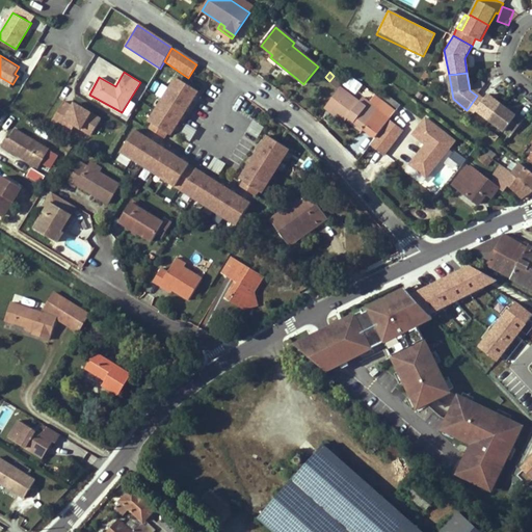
[(195,88),(174,74),(145,117),(149,120),(145,125),(160,135),(163,129),(167,132),(195,88)]
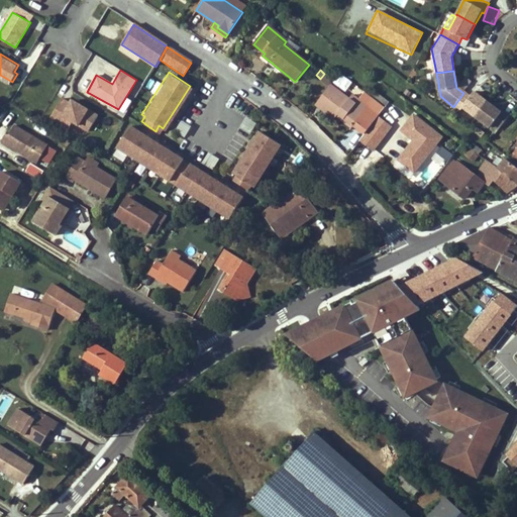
[(349,99),(336,90),(322,109),(335,119),(336,117),(338,115),(353,126),(368,107),(358,100),(355,104),(349,99)]
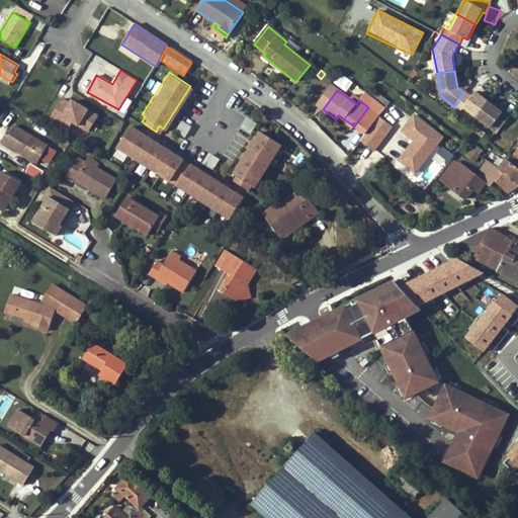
[(464,93),(454,107),(459,111),(463,107),(478,118),(489,103),(473,93),(470,98),(464,93)]
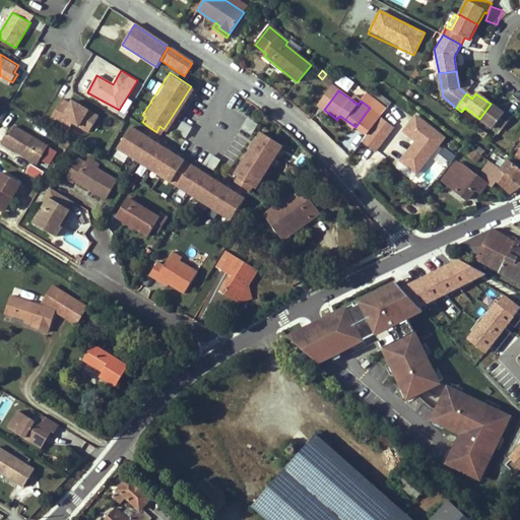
[(354,95),(351,100),(358,105),(361,101),(354,95)]
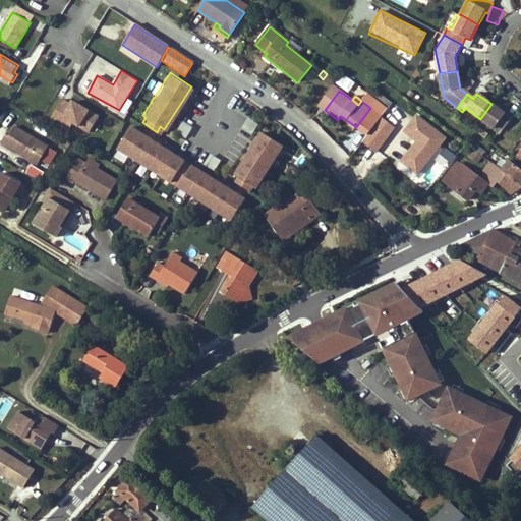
[(64,97),(51,118),(71,130),(76,122),(93,131),(102,115),(80,103),(78,106),(64,97)]
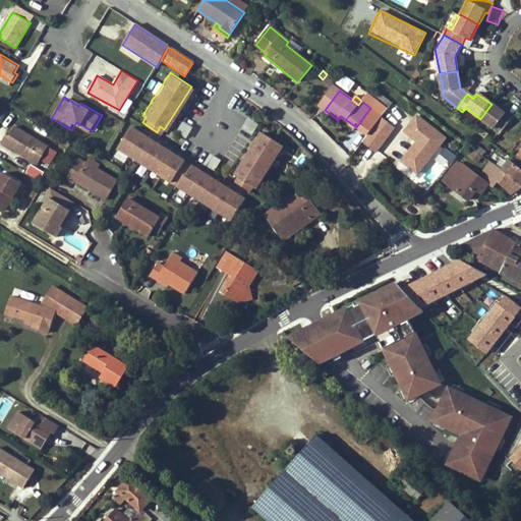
[(502,112),(497,108),(491,104),(480,119),(493,127),(496,124),(503,129),(513,115),(506,111),(502,112)]
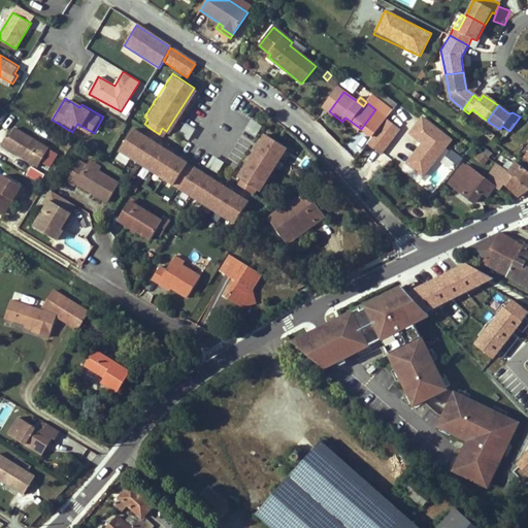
[(419,185),(453,139),(422,116),(407,134),(420,143),(399,170),(419,185)]
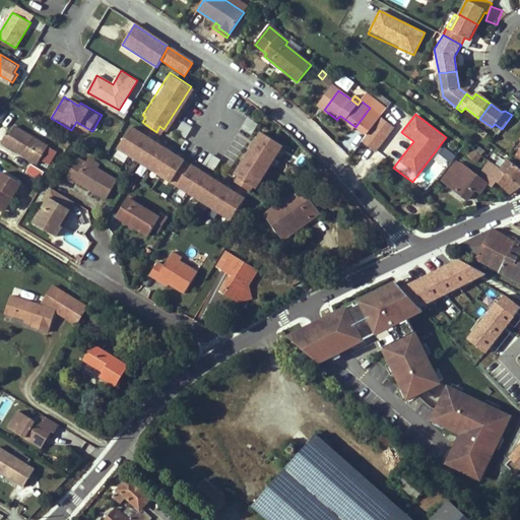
[(353,129),(355,127),(340,116),(338,118),(353,129)]
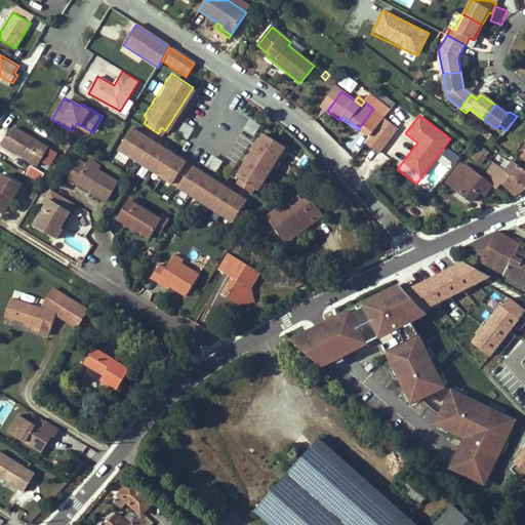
[(243,130),(253,136),(260,125),(249,119),(243,130)]
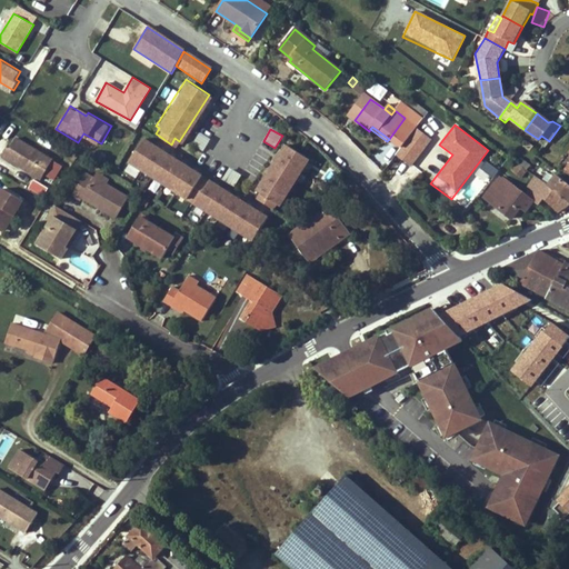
[(410,137),(425,148),(430,140),(416,129),(410,137)]
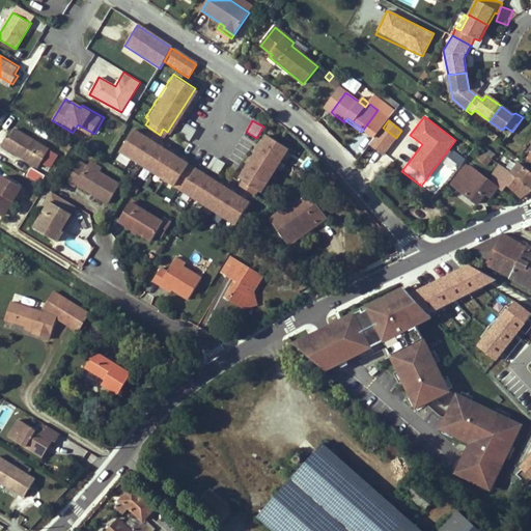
[(184,123),(178,137),(192,141),(196,128),(184,123)]
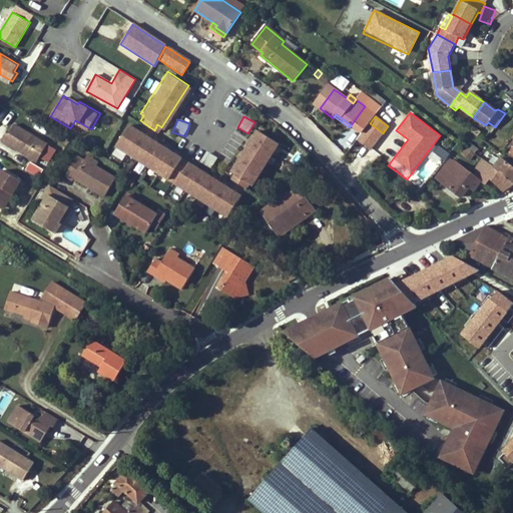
[(43,141),(9,121),(4,131),(1,129),(0,130),(0,139),(32,158),(43,141)]
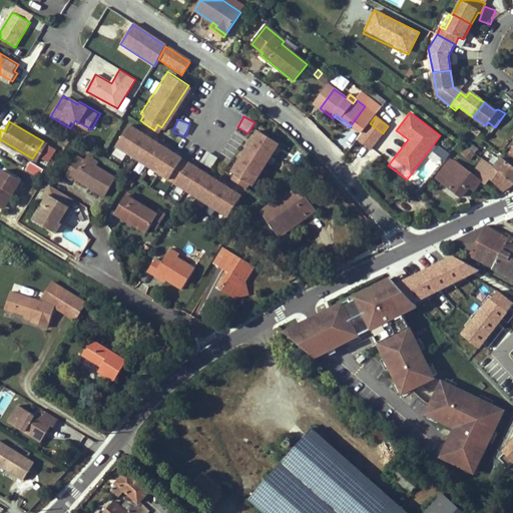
[(183,157),(131,123),(117,144),(169,178),(183,157)]
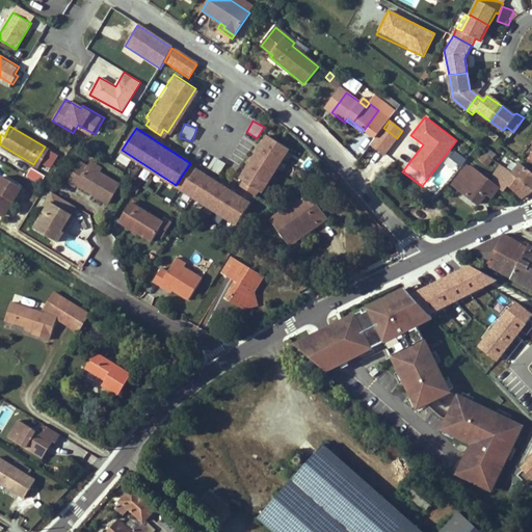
[(384,156),(397,138),(383,128),(370,144),(384,156)]
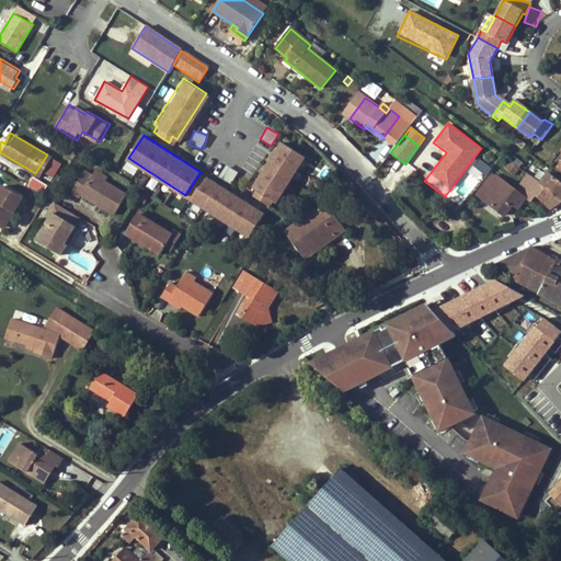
[(305,156),(281,140),(252,186),(255,189),(252,194),(267,204),(272,199),(275,202),(305,156)]
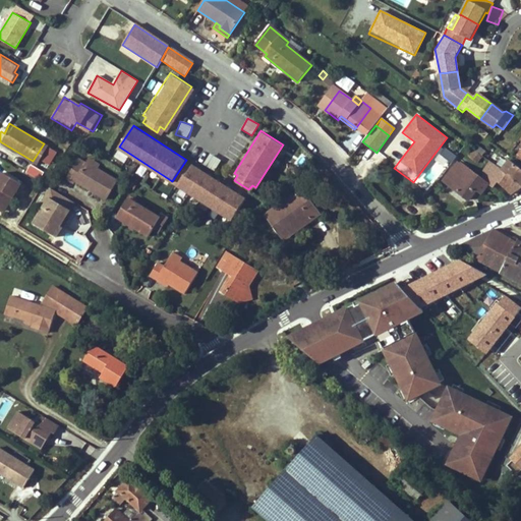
[(477,145),(474,149),(483,156),(486,151),(477,145)]
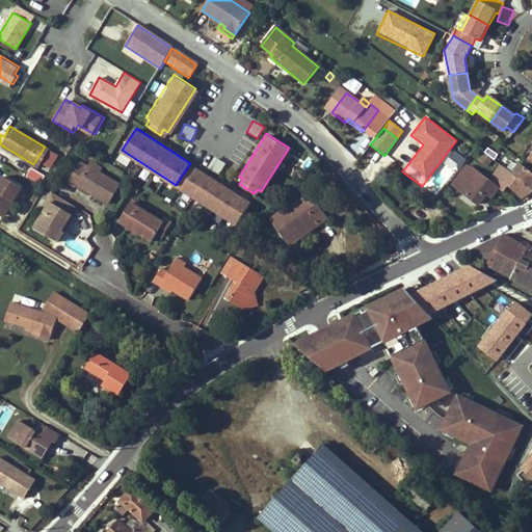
[(452,150),(424,186),(436,195),(464,159),(452,150)]
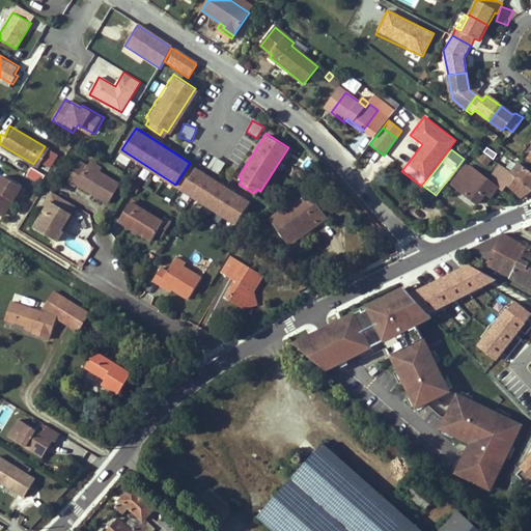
[(478,160),(486,166),(492,159),(483,152),(478,160)]
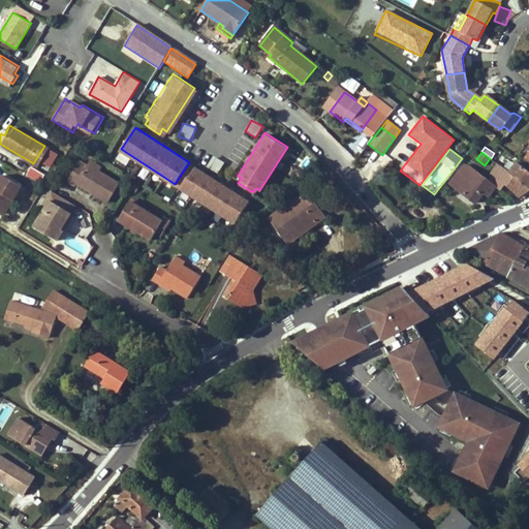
[(101,167),(90,160),(88,164),(99,172),(101,167)]
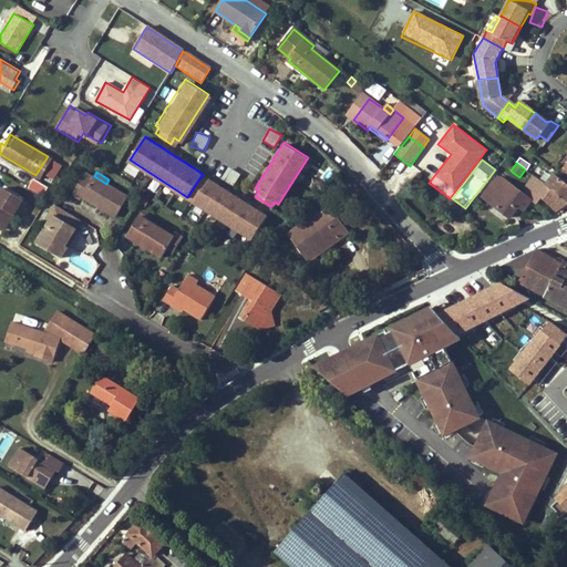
[(94,176),(93,178),(85,173),(72,194),(81,199),(82,197),(84,193),(102,204),(100,207),(115,217),(129,197),(106,184),(94,176)]
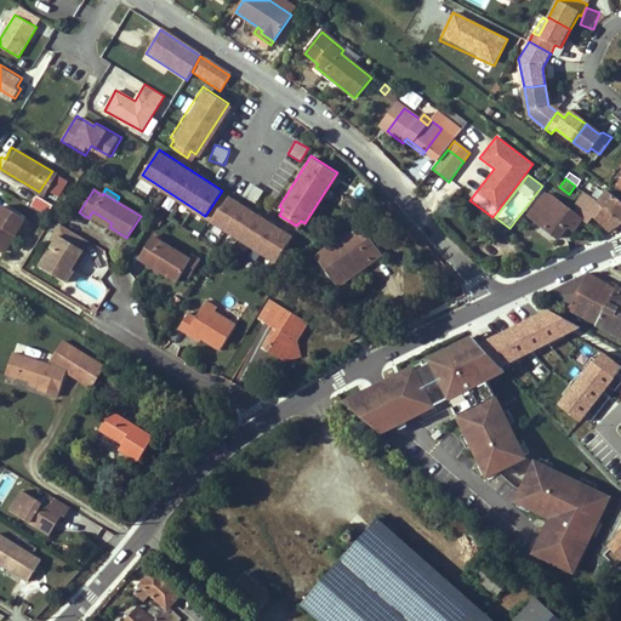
[(591,198),(620,220),(620,201),(608,192),(607,193),(597,189),(591,198)]
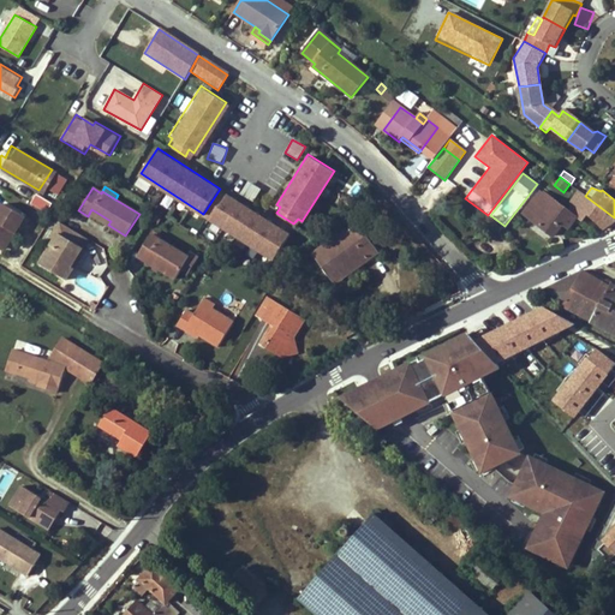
[(291,234),(224,191),(207,216),(274,260),(291,234)]
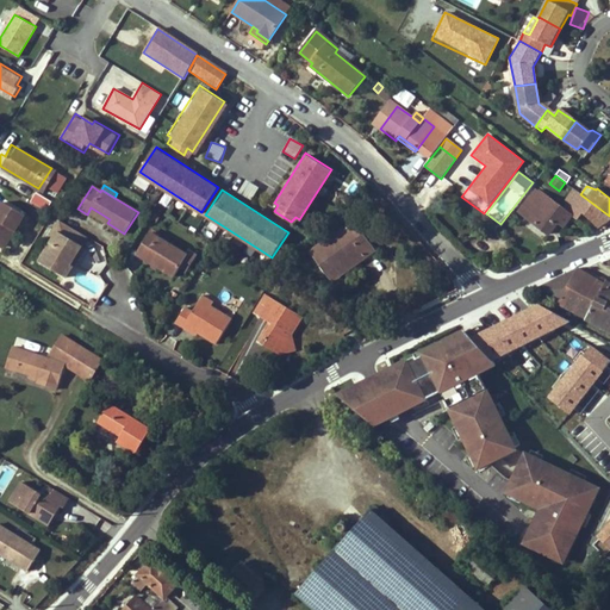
[(609,216),(580,194),(576,191),(565,204),(567,205),(564,210),(572,217),(578,221),(583,213),(598,228),(609,219),(609,216)]
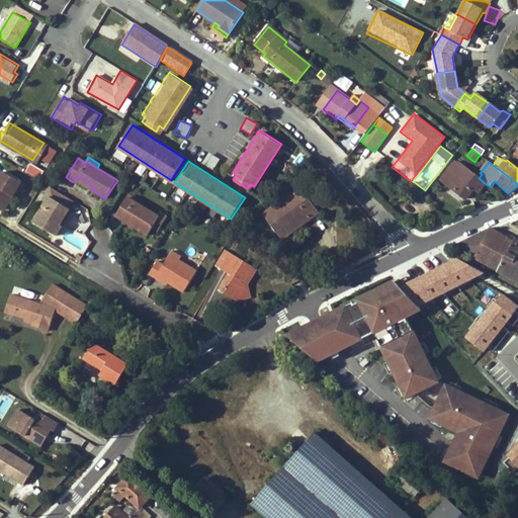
[(38,180),(44,172),(30,164),(25,172),(38,180)]
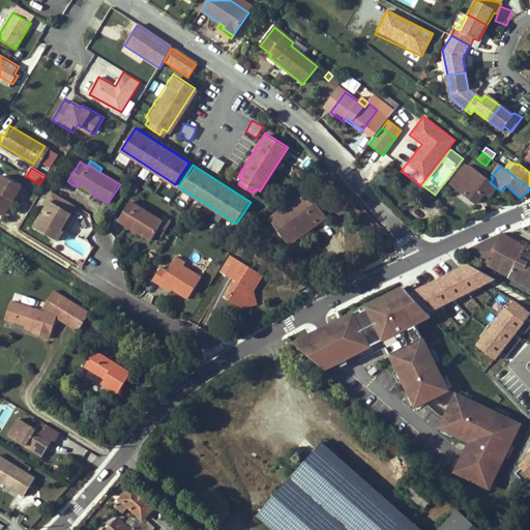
[(486,194),(491,198),(497,188),(490,182),(475,171),(460,192),(477,204),(486,194)]
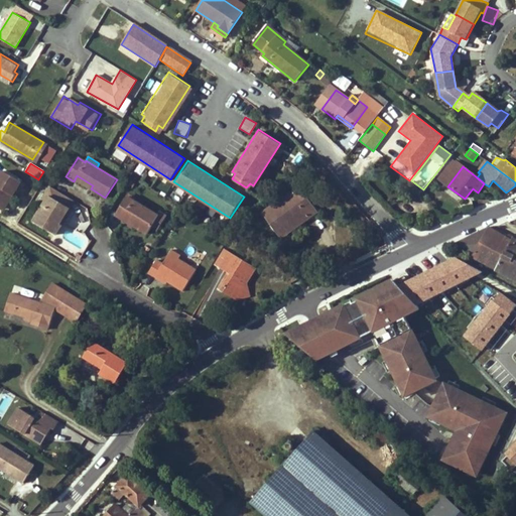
[(13,196),(22,182),(4,171),(0,176),(0,209),(1,210),(10,194),(13,196)]
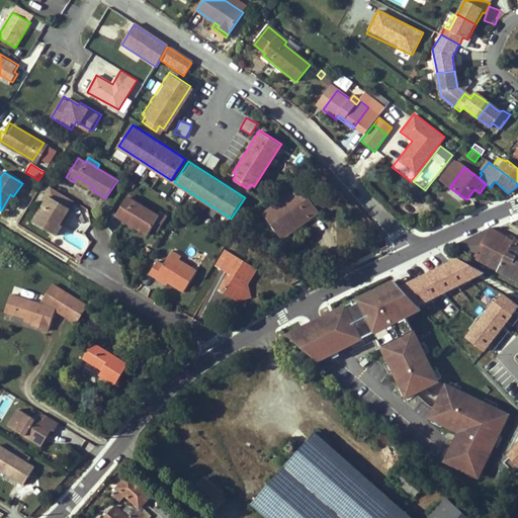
[(75,180),(91,189),(93,186),(77,176),(75,180)]
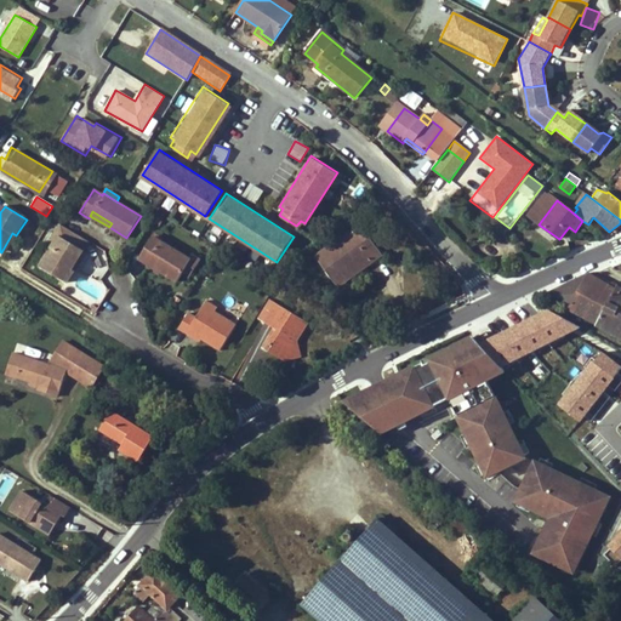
[(41,267),(68,283),(75,271),(73,269),(77,265),(72,261),(80,249),(84,251),(90,241),(61,224),(56,234),(51,232),(44,245),(51,250),(41,267)]
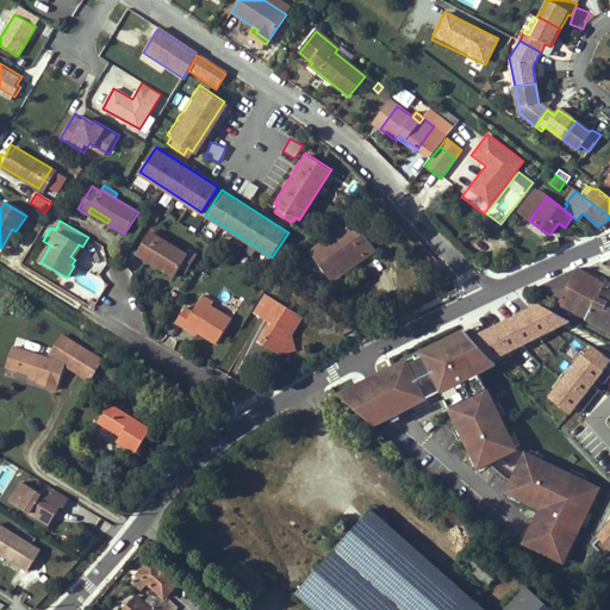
[(311,253),(327,273),(361,249),(366,256),(375,250),(355,222),(311,253)]
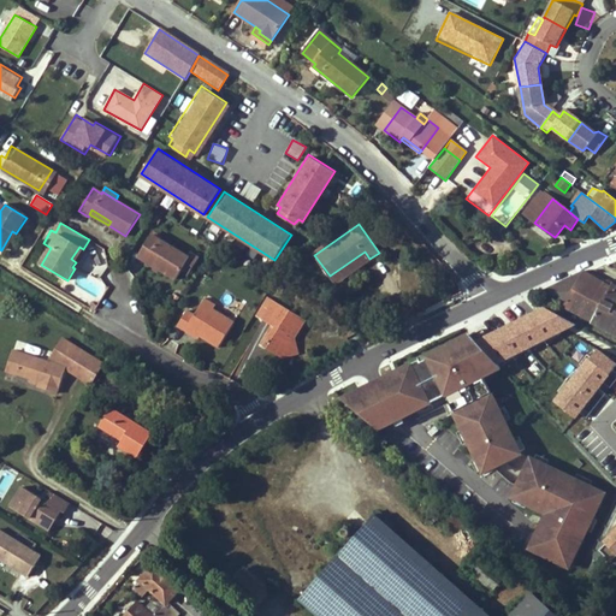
[(4,253),(16,234),(12,231),(1,250),(4,253)]
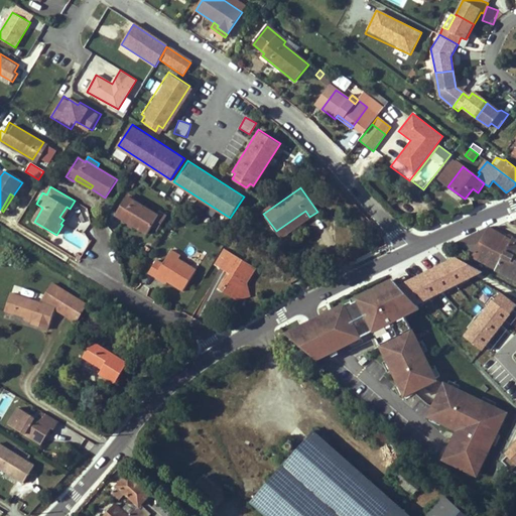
[(158,216),(157,216),(127,197),(116,215),(130,223),(132,220),(137,223),(135,226),(147,234),(152,227),(158,216)]
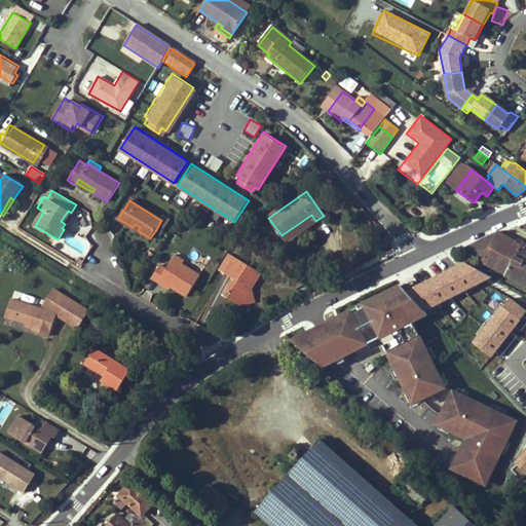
[(62,228),(64,229),(73,214),(71,213),(68,211),(61,221),(65,224),(62,228)]
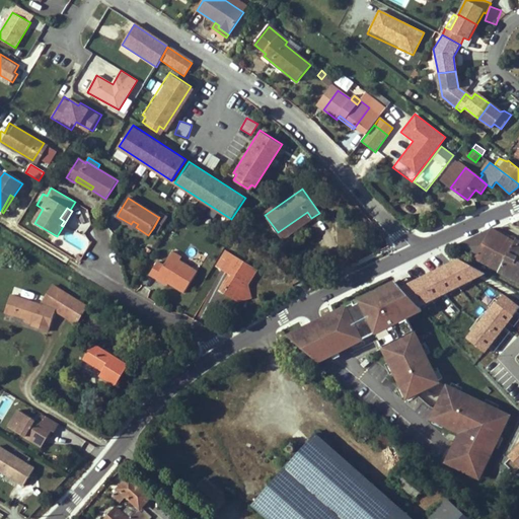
[(181,210),(177,217),(184,221),(189,214),(181,210)]
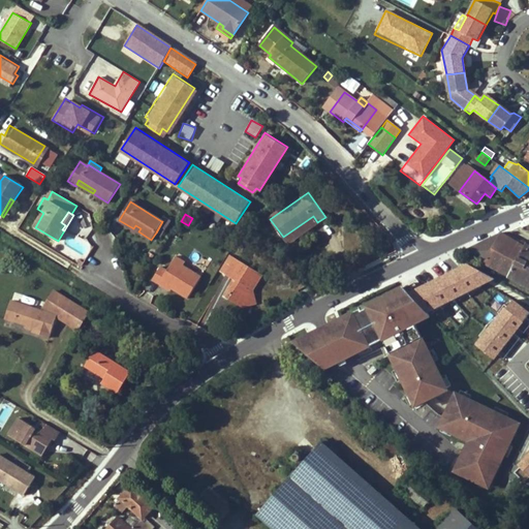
[(288,244),(317,222),(313,216),(283,237),(288,244)]
